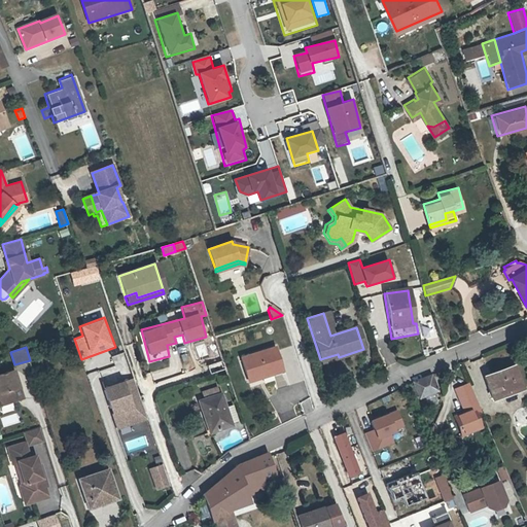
[(240,360),(246,380),(259,376),(260,379),(281,372),(274,349),(240,360)]
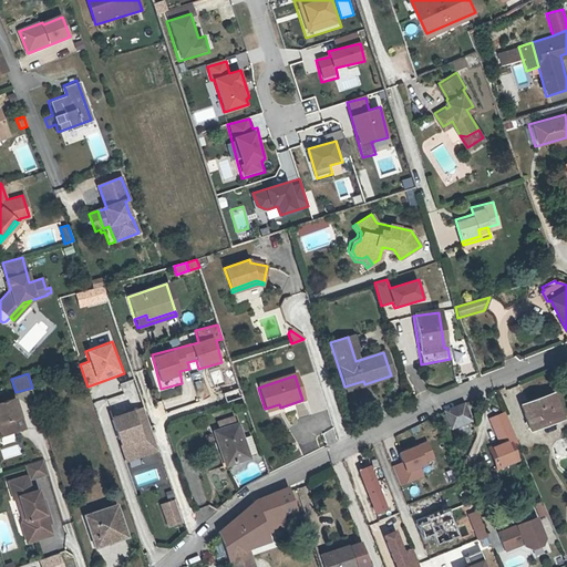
[(564,416),(555,394),(524,406),(533,429),(564,416)]
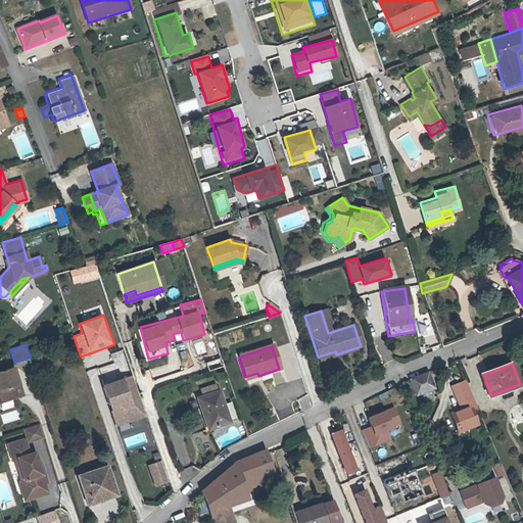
[(0,373),(0,394),(2,401),(21,395),(13,369),(0,373)]
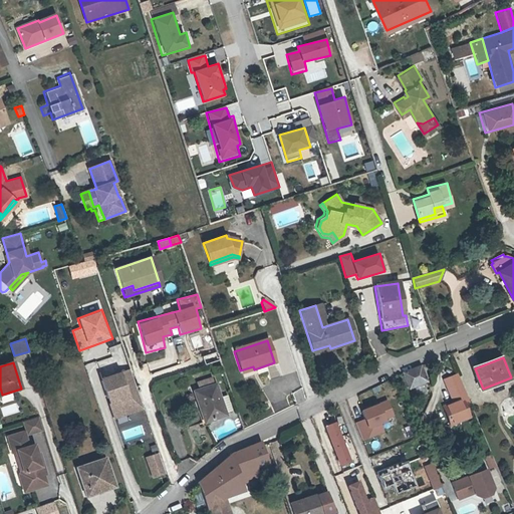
[(411,389),(429,381),(423,366),(405,373),(411,389)]
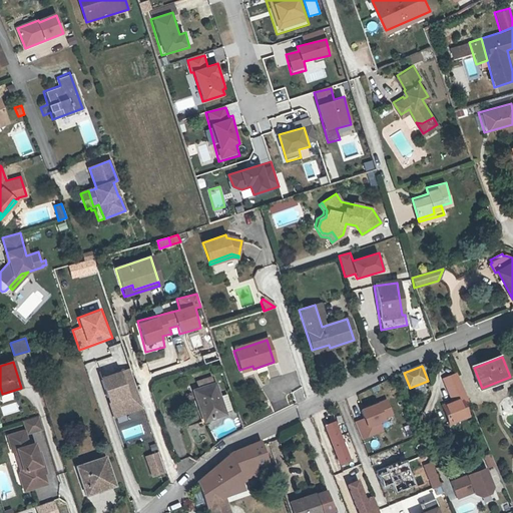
[(130,368),(101,377),(119,441),(149,433),(130,368)]
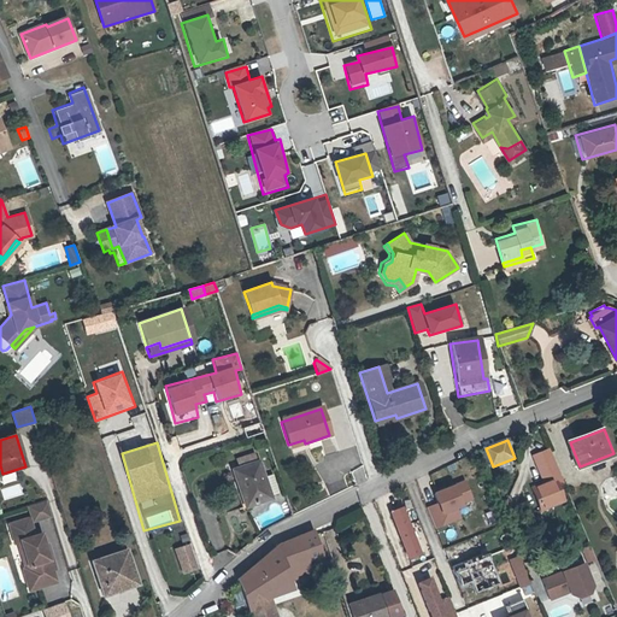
[(552,450),(536,456),(548,485),(535,491),(542,510),(565,500),(559,486),(565,482),(552,450)]
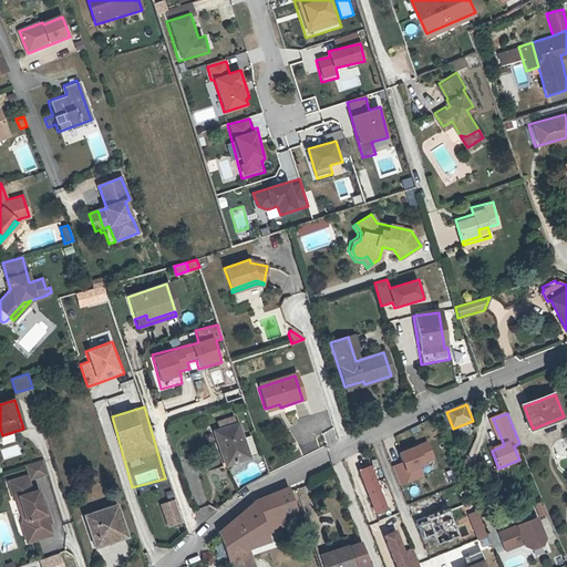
[(238,424),(215,432),(223,452),(226,451),(230,464),(250,456),(249,455),(256,453),(249,434),(243,436),(238,424)]
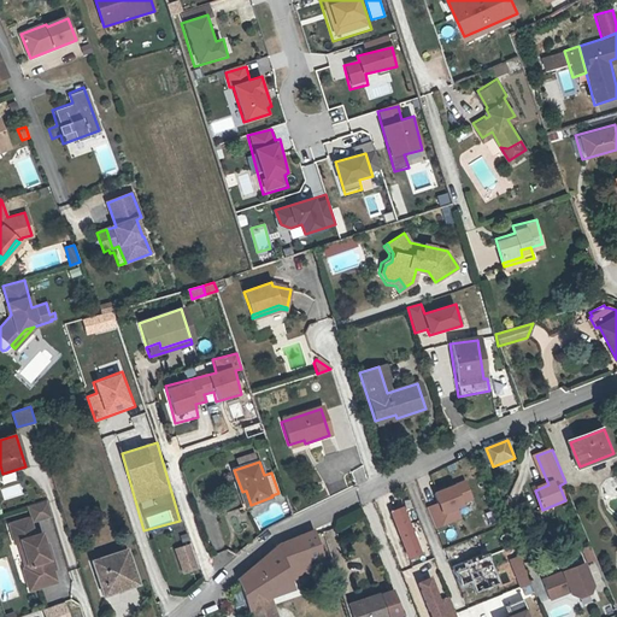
[(465,480),(433,491),(436,503),(427,506),(434,527),(477,512),(465,480)]
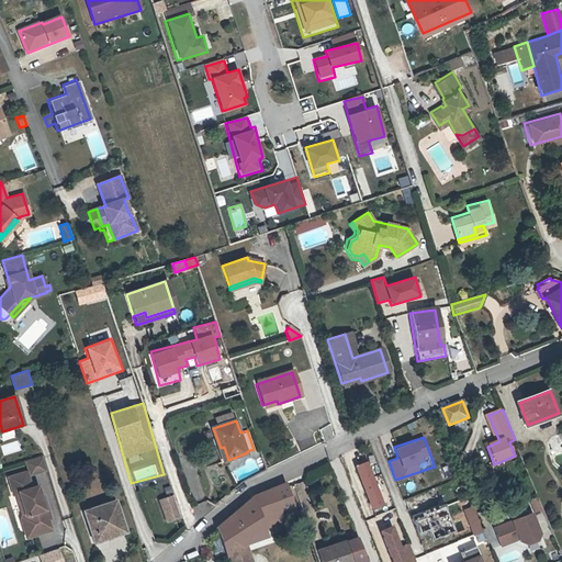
[(23,462),(27,473),(27,476),(47,471),(43,457),(23,462)]
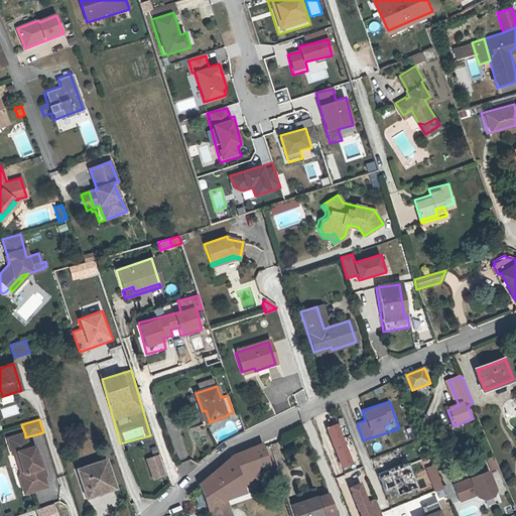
[(338,423),(325,428),(342,468),(354,463),(338,423)]
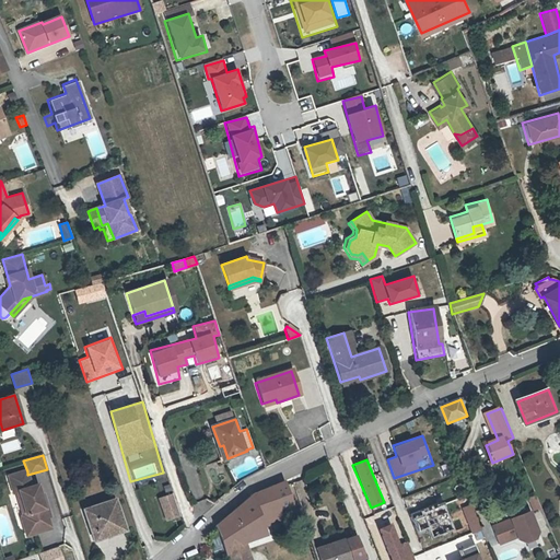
[(31,526),(33,535),(51,529),(47,518),(50,517),(47,506),(44,508),(42,498),(38,487),(32,489),(27,475),(27,471),(9,477),(14,494),(16,493),(20,504),(22,503),(26,514),(23,515),(21,518),(24,526),(26,527),(31,526)]
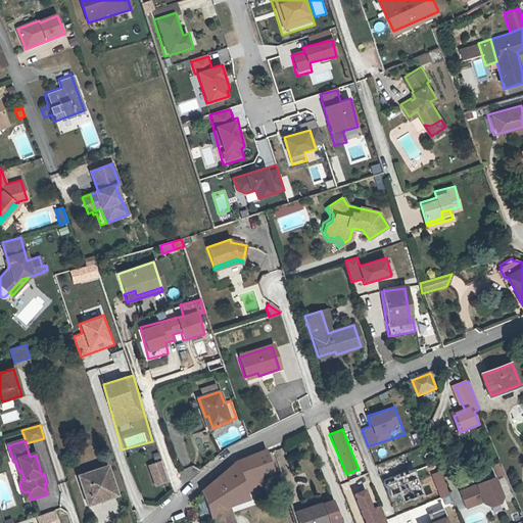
[(219,477),(230,507),(241,503),(238,495),(246,492),(244,484),(274,473),(267,450),(235,464),(219,477)]
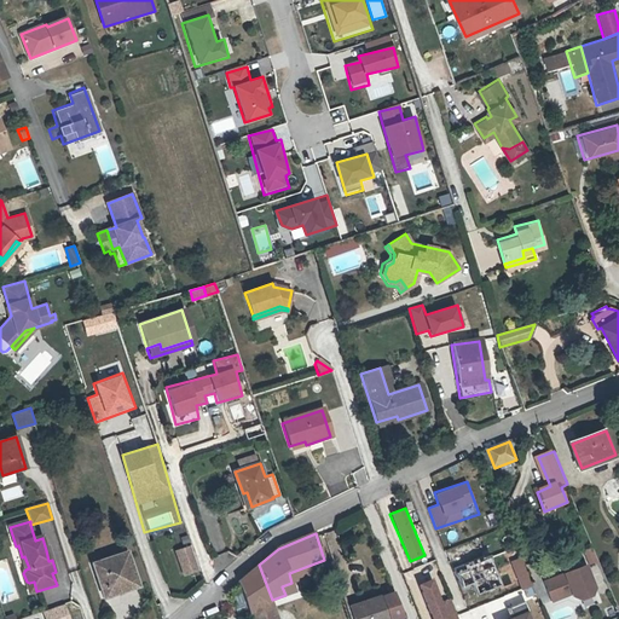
[(181,576),(198,571),(190,544),(173,550),(181,576)]
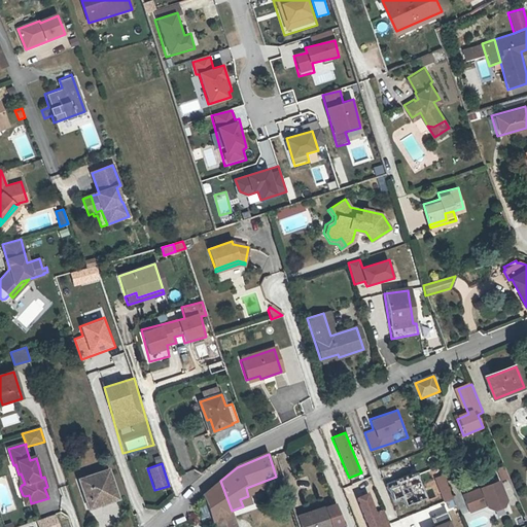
[(511,477),(505,465),(497,468),(502,480),(511,477)]
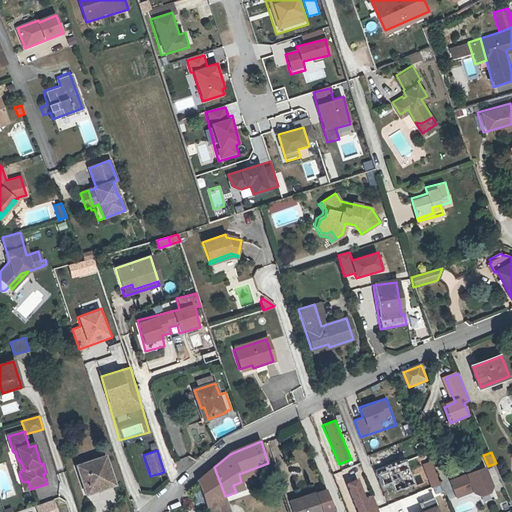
[(384,464),(386,469),(406,461),(404,456),(384,464)]
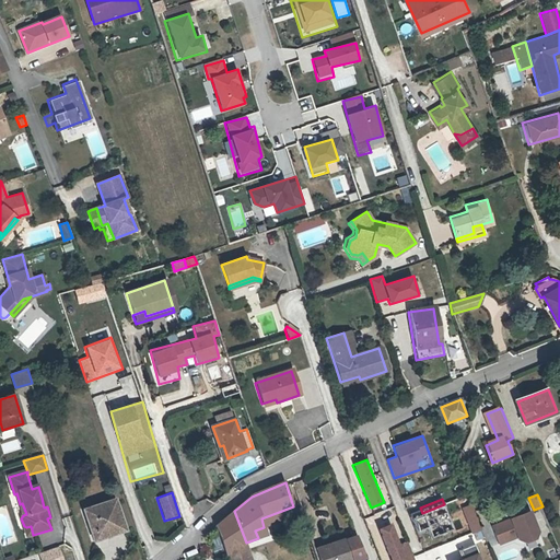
[(108,536),(125,531),(116,503),(85,514),(94,544),(108,539),(108,536)]
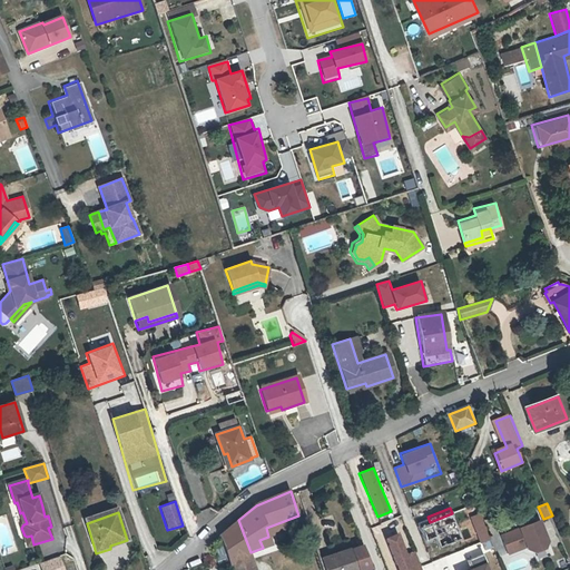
[(431,526),(435,538),(440,548),(462,539),(458,529),(452,513),(430,522),(431,526)]
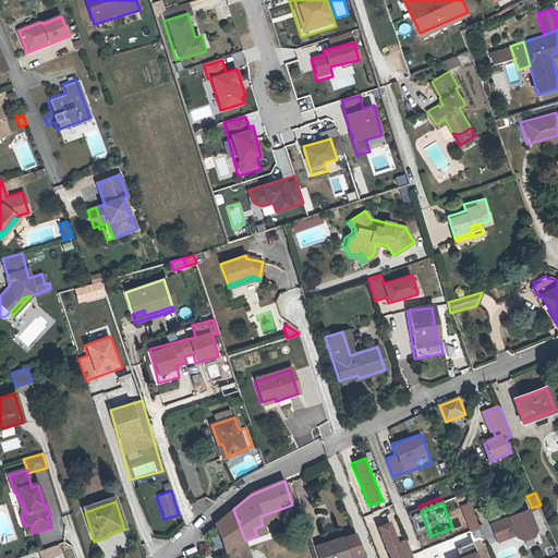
[(472,532),(481,529),(472,504),(463,507),(472,532)]
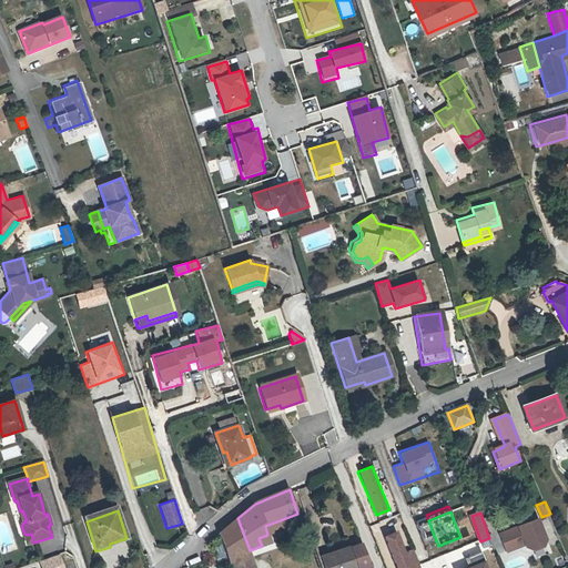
[(259,538),(262,546),(280,540),(277,533),(301,524),(297,514),(265,526),(267,535),(259,538)]
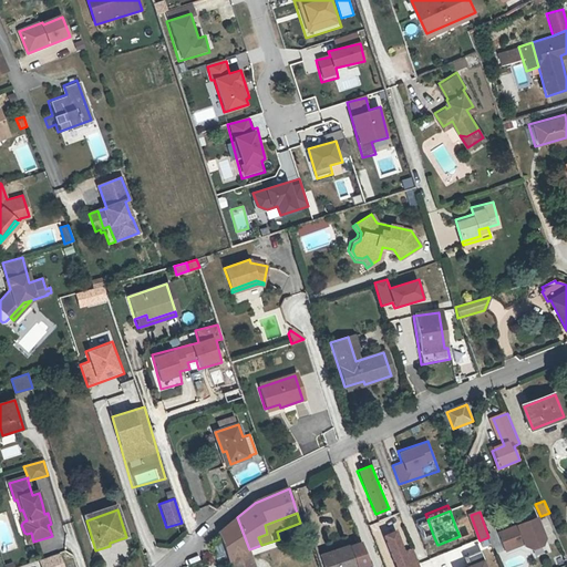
[(428,519),(425,514),(420,516),(416,518),(420,527),(429,523),(428,519)]
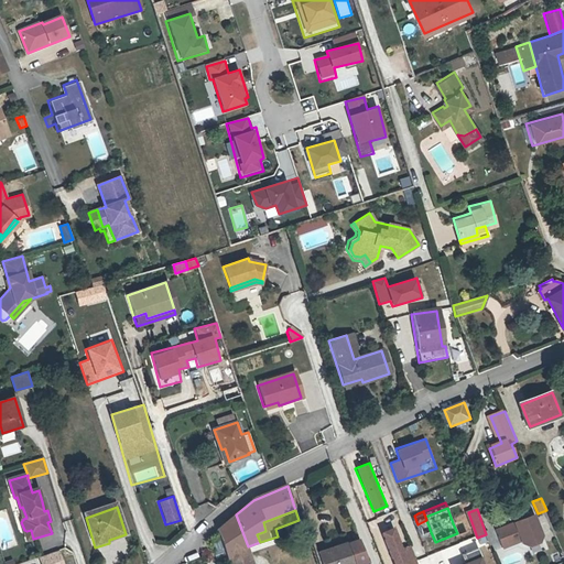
[(218,532),(229,563),(253,563),(248,546),(236,514),(218,529),(218,532)]
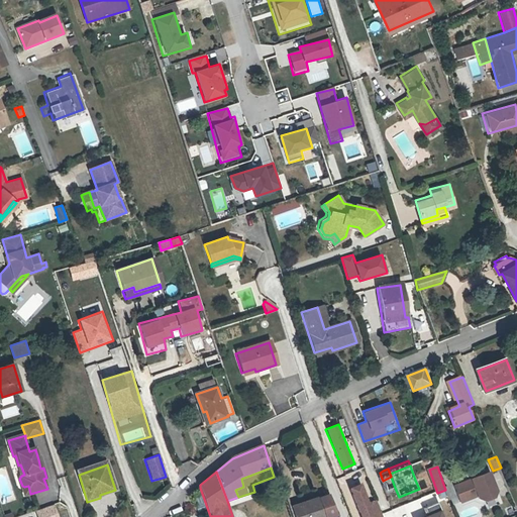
[(490,473),(456,487),(462,503),(480,496),(481,499),(487,501),(496,497),(498,492),(490,473)]
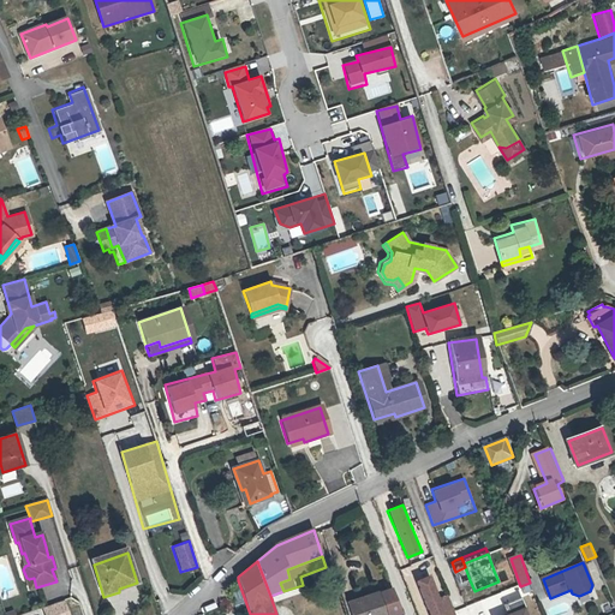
[(401,569),(406,583),(416,579),(411,566),(401,569)]
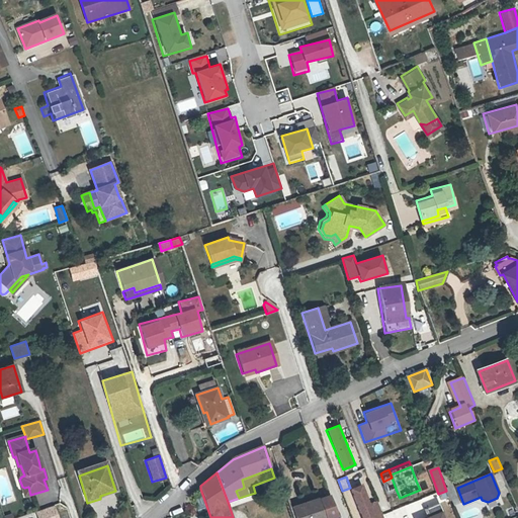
[(426,477),(416,481),(420,490),(421,493),(431,489),(426,477)]
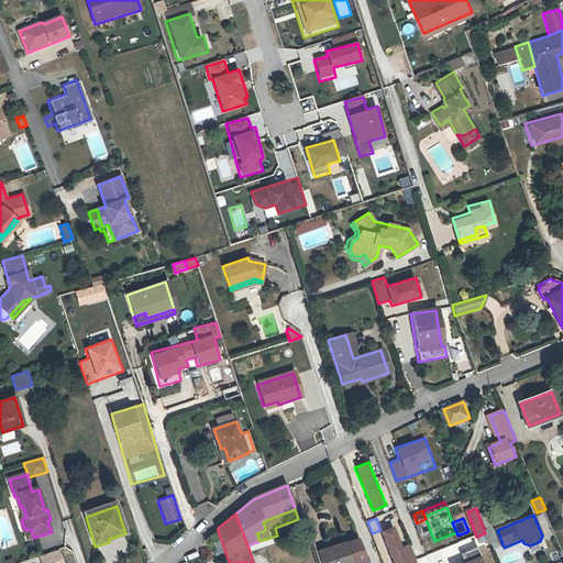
[(426,519),(417,523),(421,536),(430,531),(426,519)]
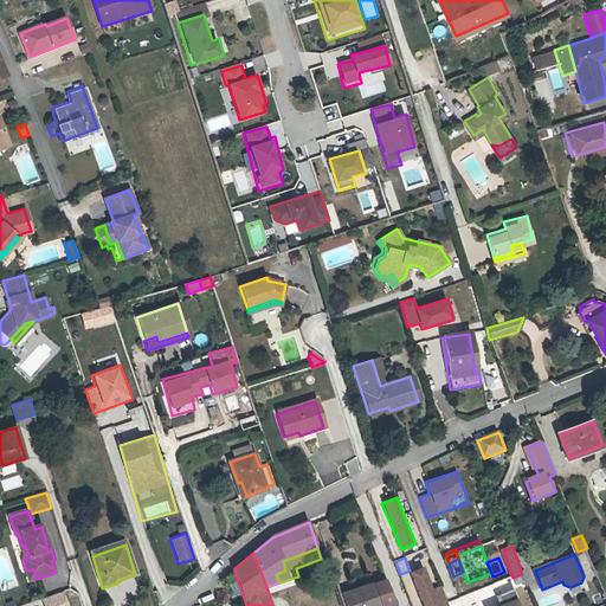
[(421,605),(447,605),(440,586),(432,588),(424,566),(408,572),(421,605)]
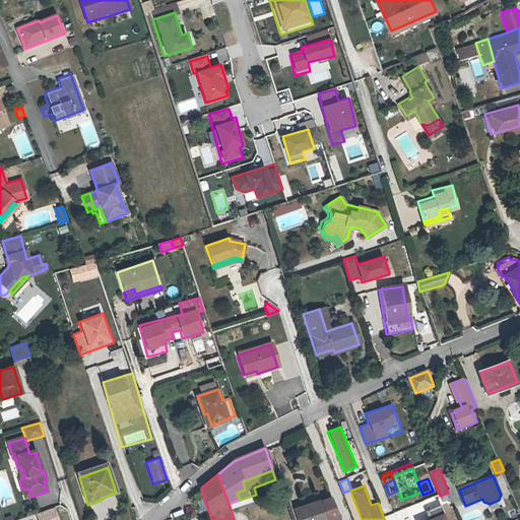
[(25,499),(30,497),(28,489),(24,490),(22,489),(25,499)]
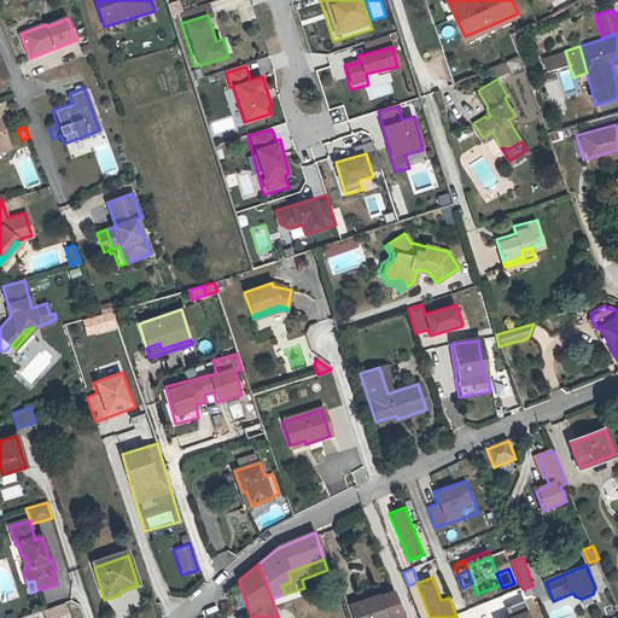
[(532,586),(523,589),(531,612),(542,607),(532,586)]
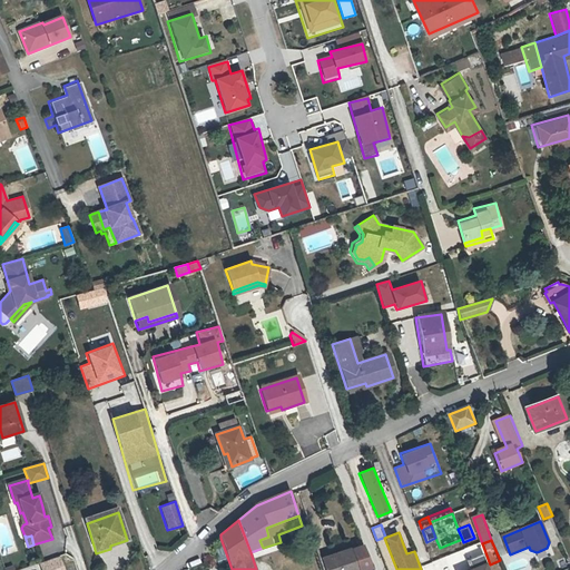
[(364,548),(353,551),(359,569),(362,569),(371,567),(364,548)]
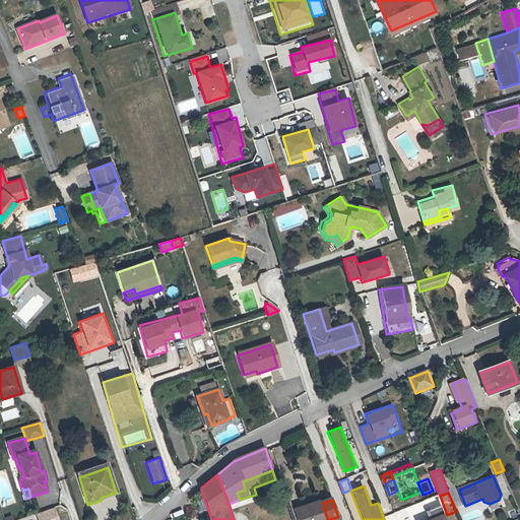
[(327,519),(322,503),(322,501),(295,510),(298,519),(327,519)]
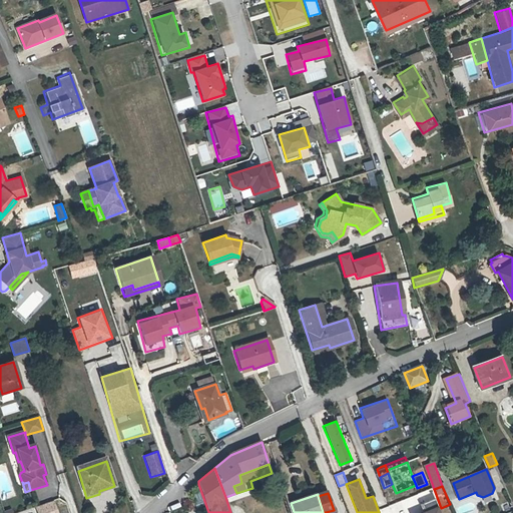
[(419,505),(422,512),(419,512),(439,512),(434,499),(419,505)]
